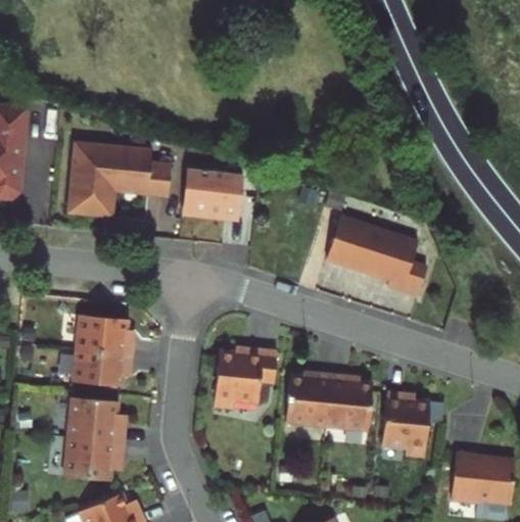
[(20,194),(30,109),(0,105),(0,199),(12,200),(20,194)]
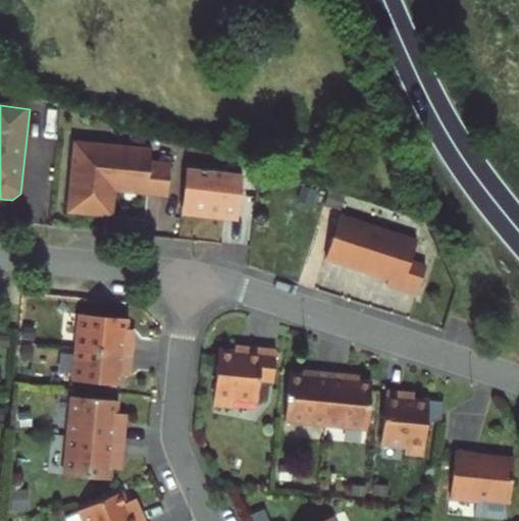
[(76,145),(69,214),(100,217),(102,192),(115,193),(168,199),(171,168),(152,166),(153,154),(76,145)]
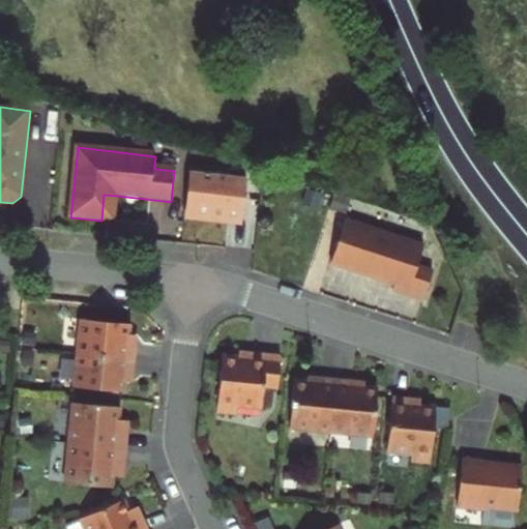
[(193,168),(185,212),(238,221),(245,177),(193,168)]
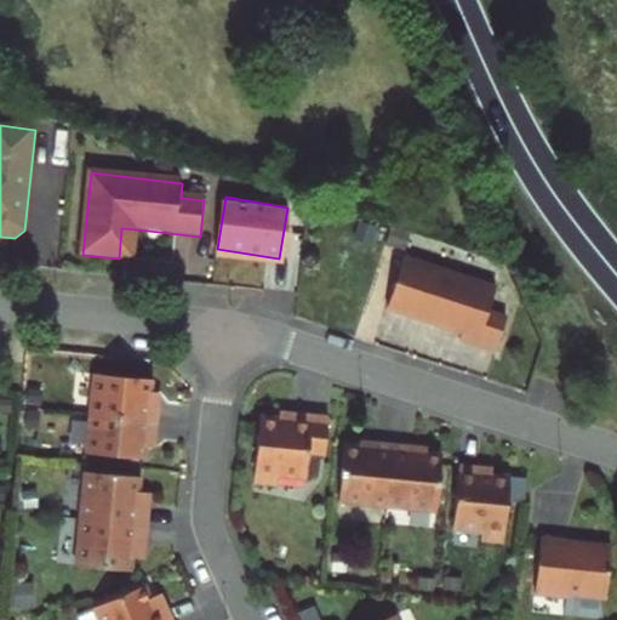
[(137,229),(121,228),(119,259),(133,261),(137,229)]
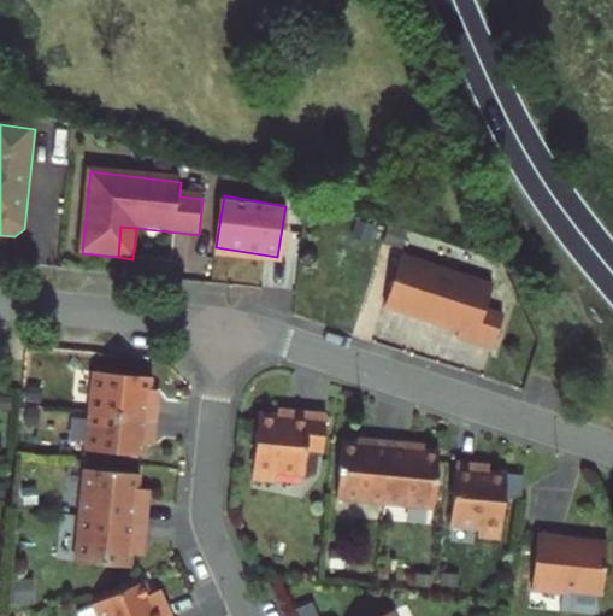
[(483,285),(396,259),(382,310),(455,332),(454,339),(490,350),(500,317),(478,310),(483,285)]
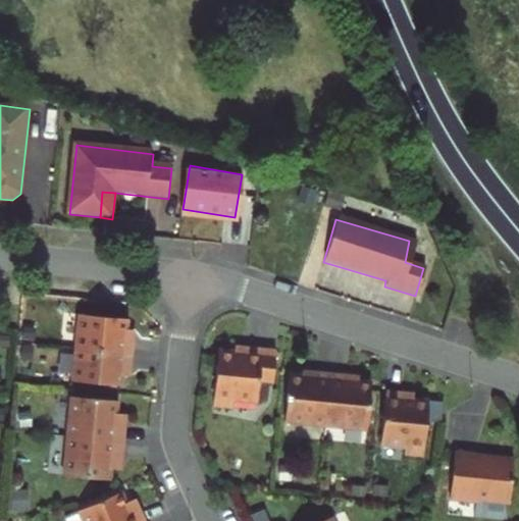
[(79,348),(134,354),(136,339),(128,337),(128,330),(130,319),(83,314),(79,348)]
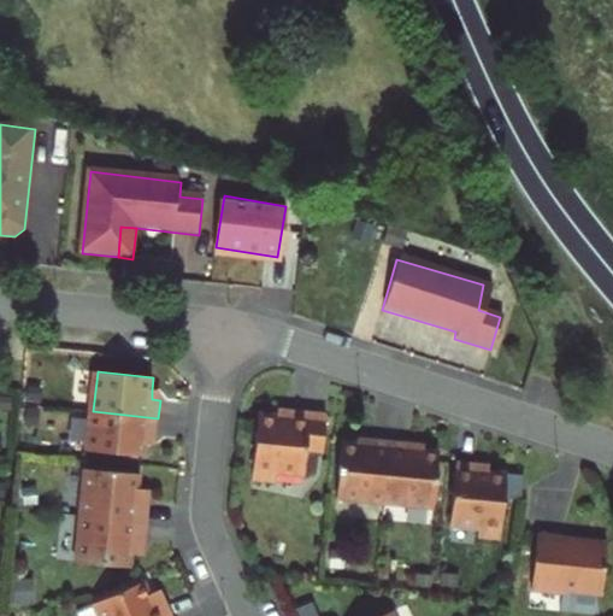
[(89,451),(146,457),(147,444),(148,435),(157,436),(158,418),(93,411),(89,451)]
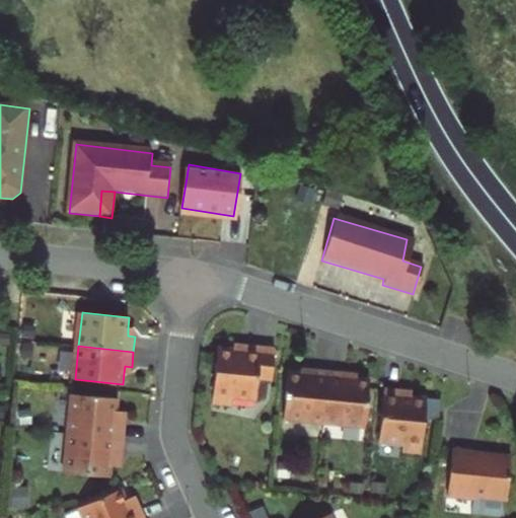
[(244,351),(217,349),(212,403),(231,404),(232,397),(256,399),(258,378),(272,379),(275,349),(245,347),(244,351)]
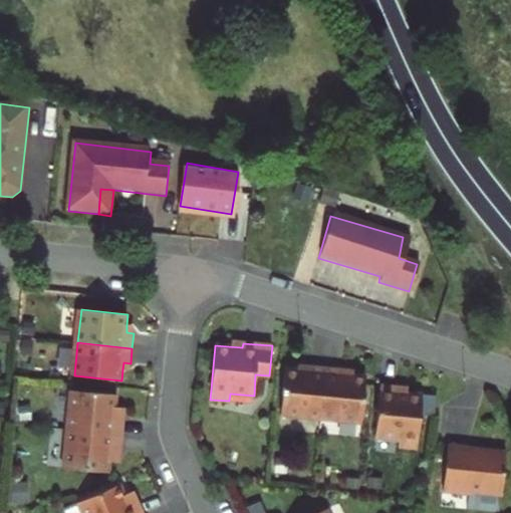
[(310,370),(285,368),(281,415),(321,419),(326,369),(310,367),(310,370)]
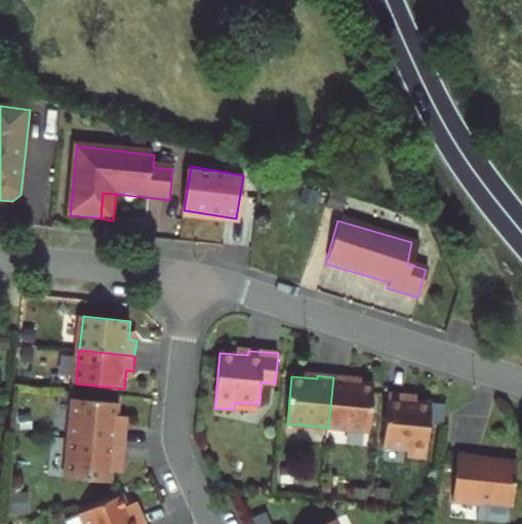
[(350,378),(333,377),(328,428),(370,432),(374,385),(349,383),(350,378)]
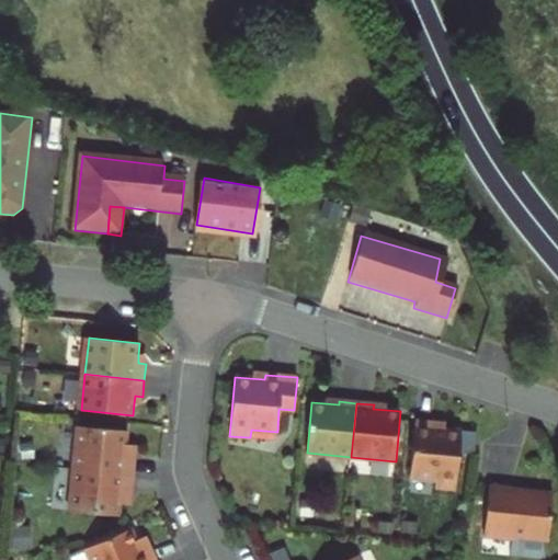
[(432,424),(414,422),(409,478),(435,480),(434,489),(455,491),(462,430),(432,426),(432,424)]
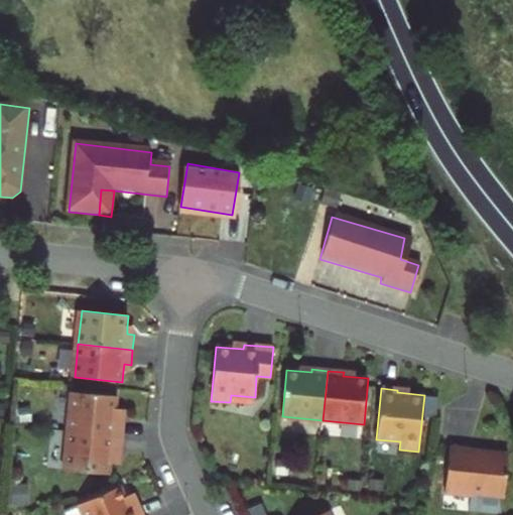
[(69,431),(123,437),(125,420),(116,420),(117,409),(118,396),(73,392),(69,431)]
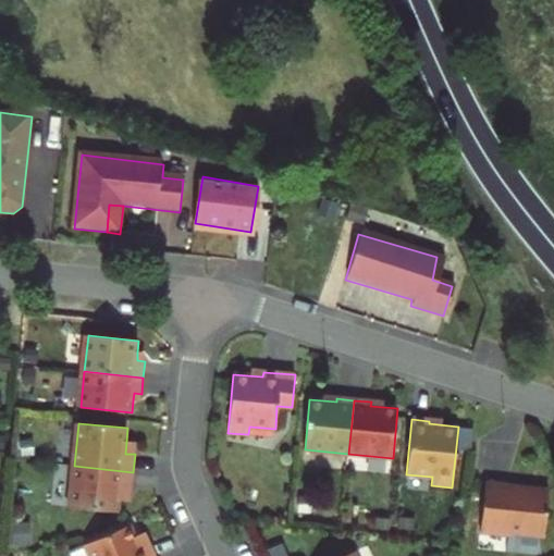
[(135,454),(136,443),(126,442),(125,454),(135,454)]
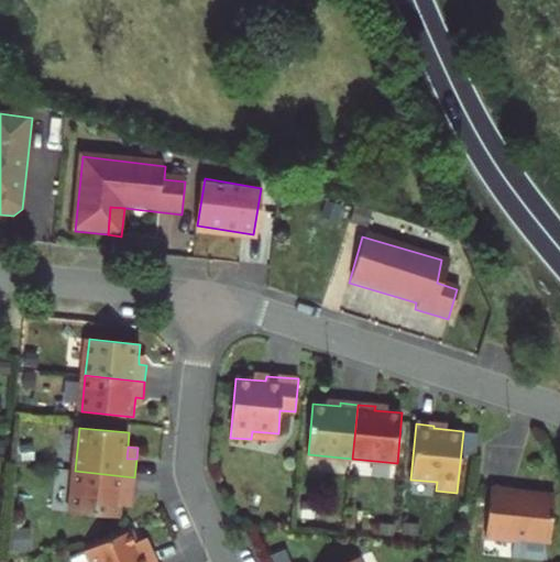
[(133,494),(134,477),(75,471),(72,514),(121,518),(122,505),(123,494),(133,494)]
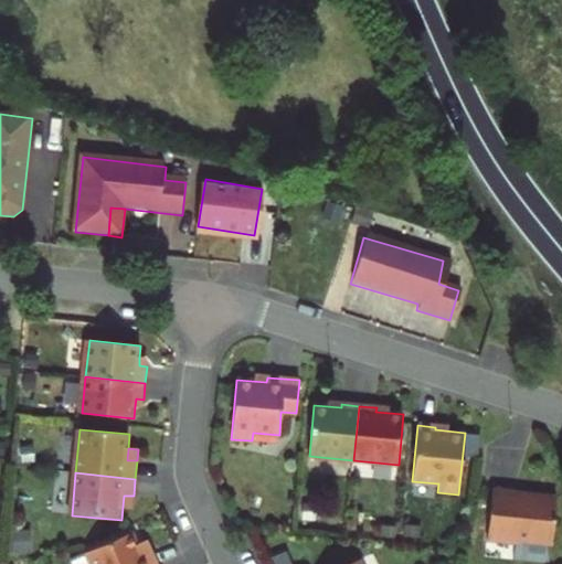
[(551,545),(557,498),(536,495),(533,498),(512,495),(512,492),(491,490),(487,540),(521,543),(521,542),(551,545)]
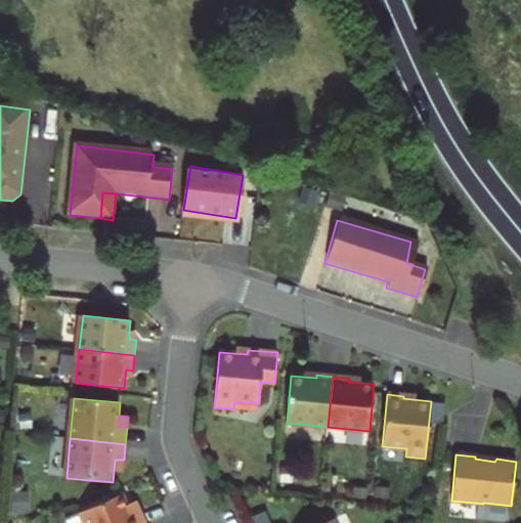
[(123,471),(124,460),(115,460),(114,470),(123,471)]
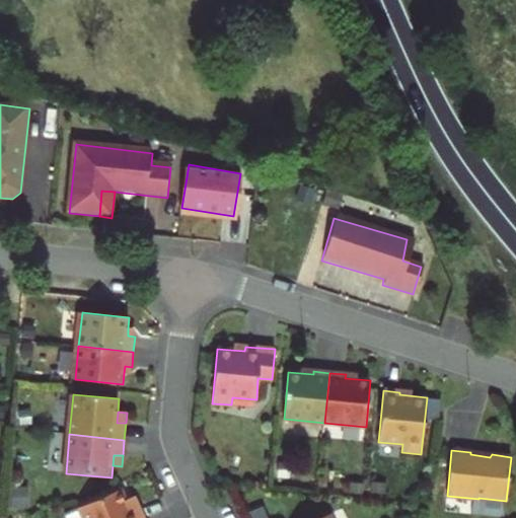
[(83,517),(143,517),(139,507),(131,511),(126,501),(121,490),(79,508),(81,511),(83,517)]
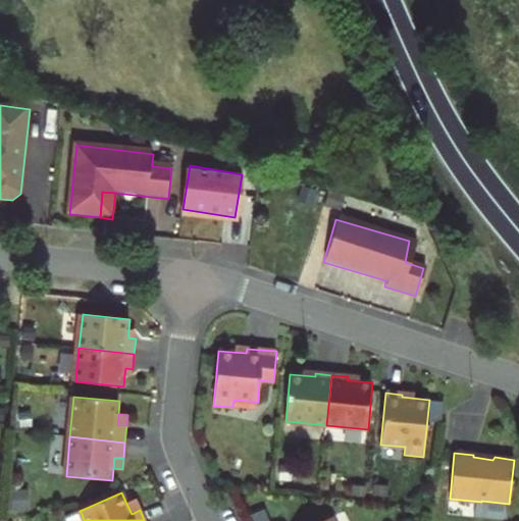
[(132,514),(140,510),(135,500),(126,504),(132,514)]
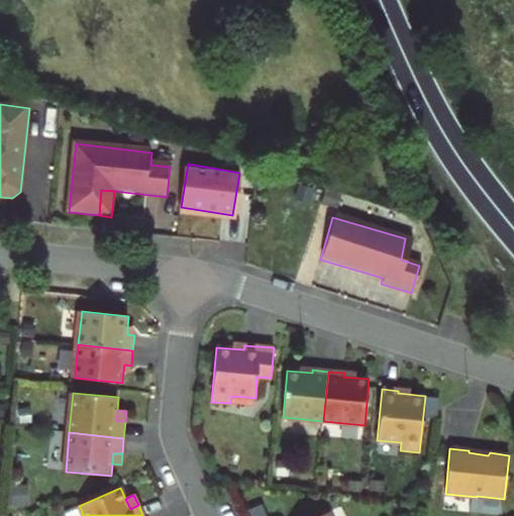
All buildings are outlined.
